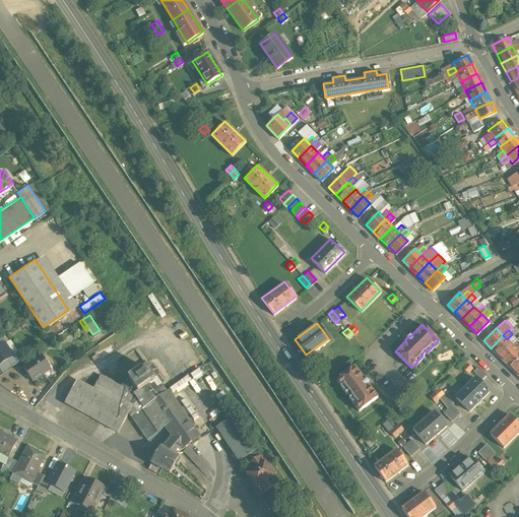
[(503,335),(491,348),(498,356),(511,342),(507,339),(503,335)]
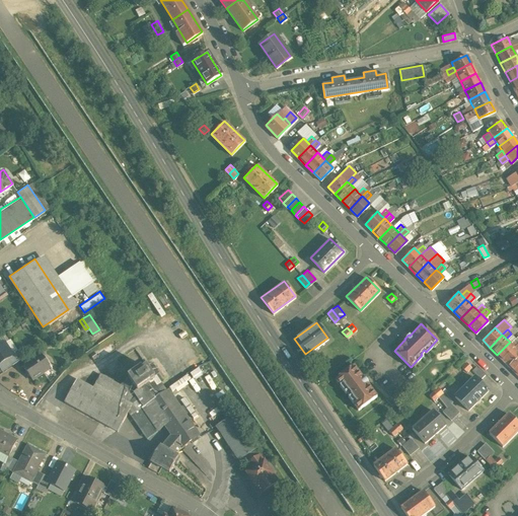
[(16,349),(9,338),(3,342),(11,352),(16,349)]
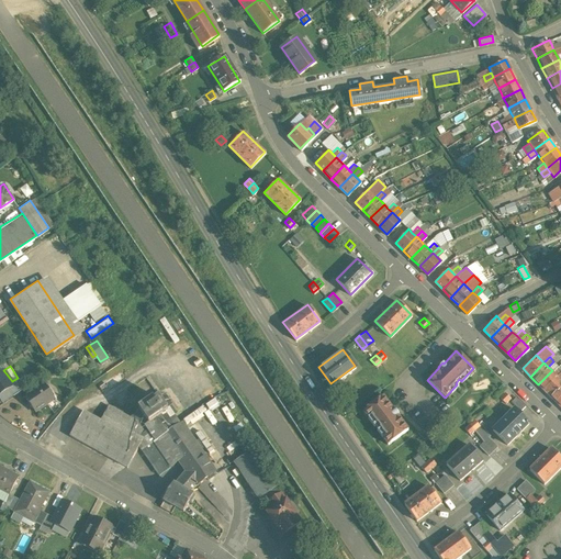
[(3,369),(0,371),(0,390),(8,386),(12,382),(12,381),(3,370),(3,369)]
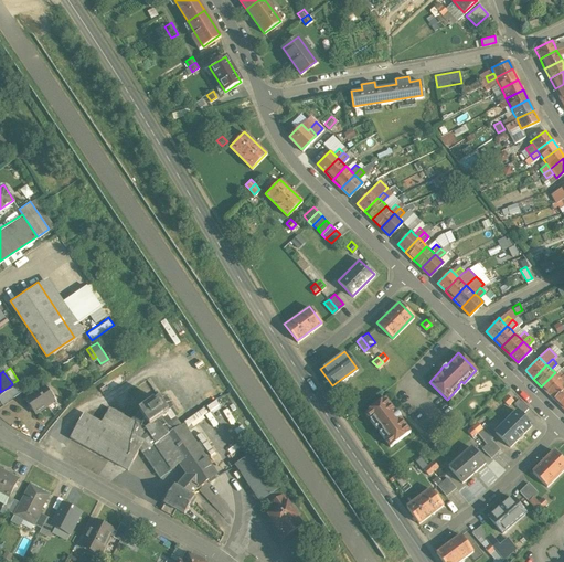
[(555,372),(541,386),(550,394),(563,381),(559,377),(555,372)]
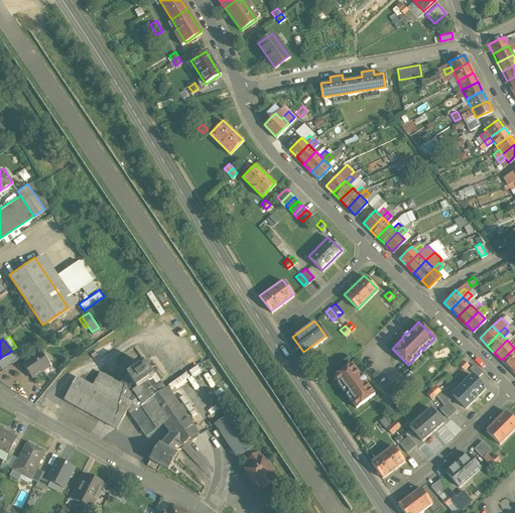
[(16,347),(11,350),(11,351),(7,354),(11,361),(22,354),(16,346),(16,347)]
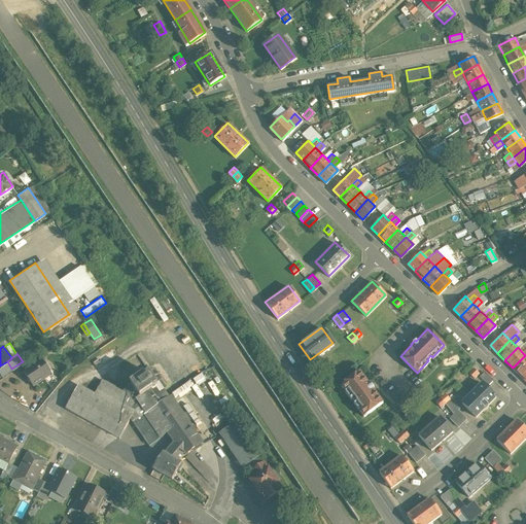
[(525,355),(513,368),(520,375),(525,369),(525,355)]
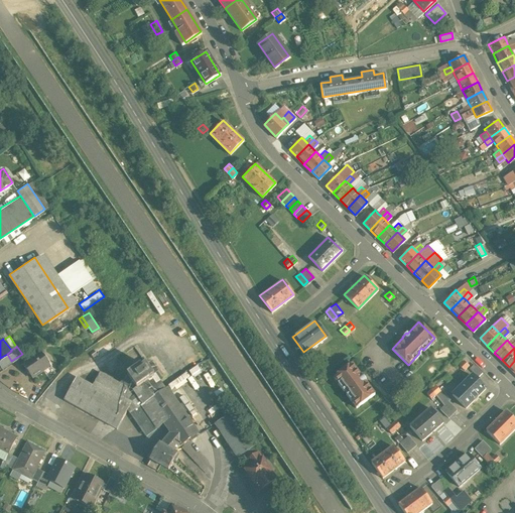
[(40,351),(23,362),(32,375),(49,364),(40,351)]
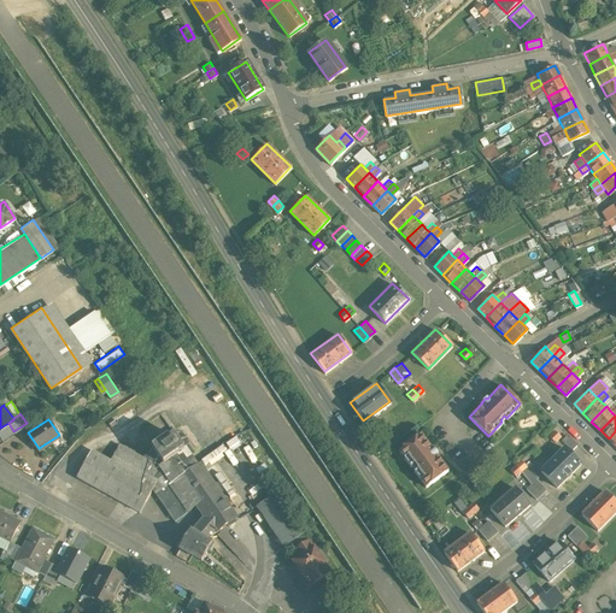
[(170,428),(164,432),(162,435),(160,435),(159,435),(159,436),(162,440),(166,436),(168,437),(172,434),(170,428)]
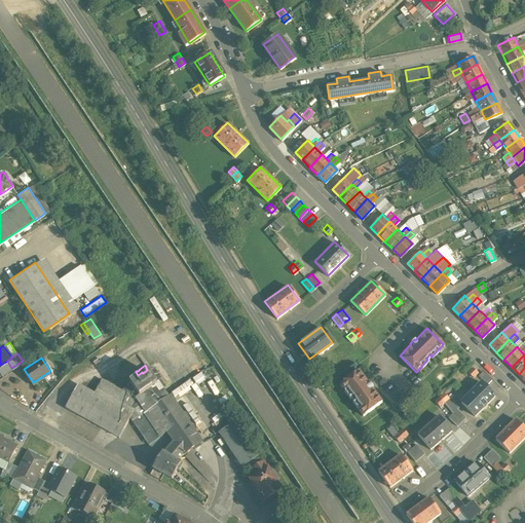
[(472,365),(466,370),(473,376),(478,371),(472,365)]
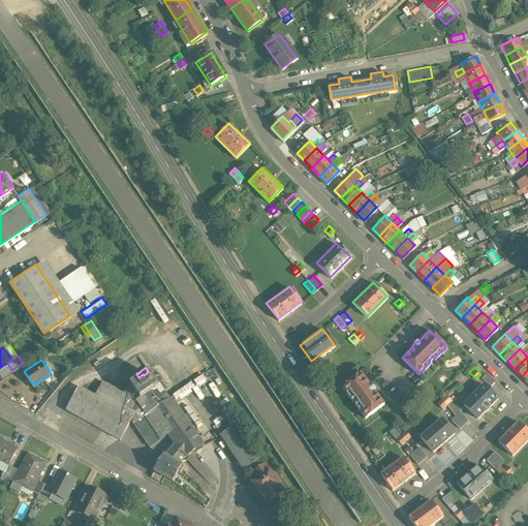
[(134,370),(124,377),(128,384),(130,383),(138,377),(136,374),(136,373),(134,370)]
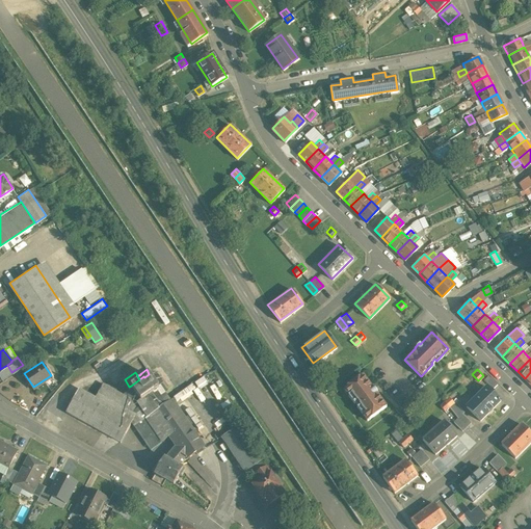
[(139,379),(131,386),(139,398),(140,399),(153,390),(158,386),(150,373),(149,374),(144,377),(143,376),(139,379)]
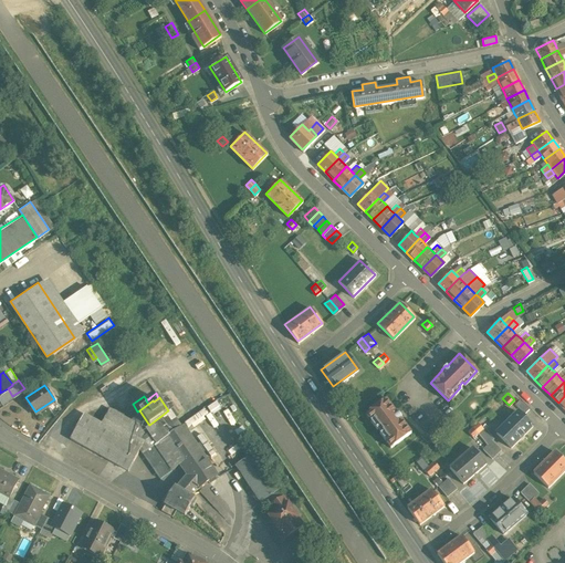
[(396,413),(385,398),(365,413),(376,427),(377,426),(380,430),(379,431),(390,446),(410,431),(399,417),(400,416),(397,412),(396,413)]
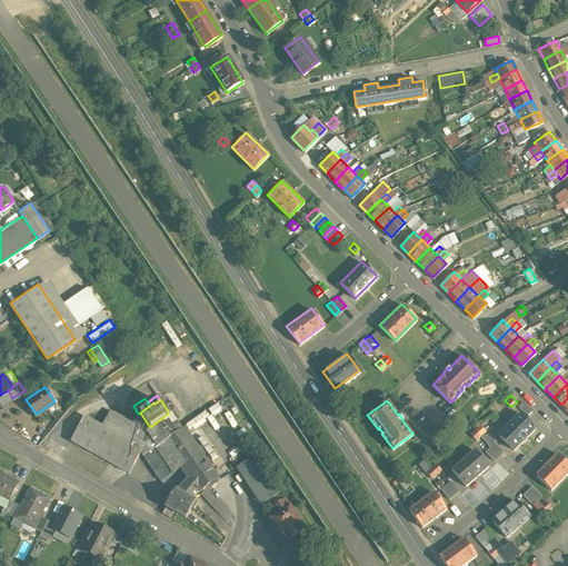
[(530,410),(521,400),(517,405),(526,415),(530,410)]
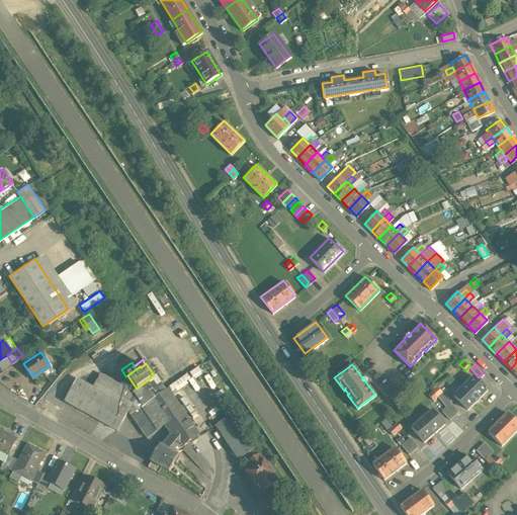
[(125,376),(119,382),(101,372),(94,387),(128,406),(136,394),(133,390),(136,388),(127,375),(125,376)]
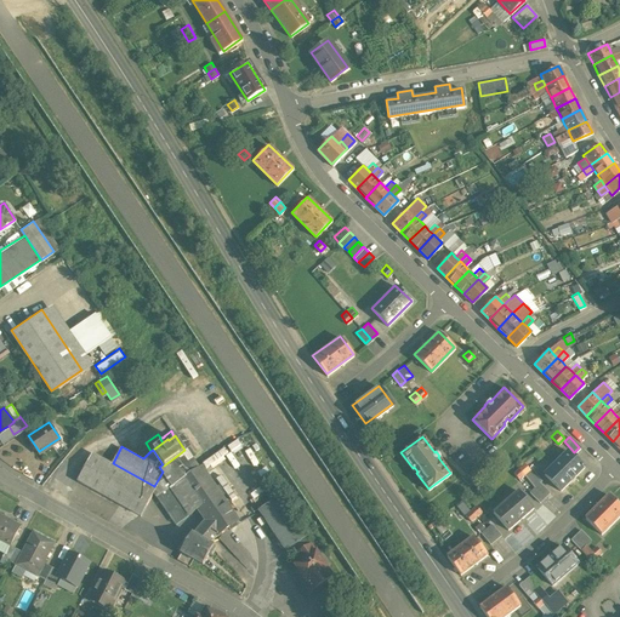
[(185,450),(178,455),(164,466),(163,464),(159,467),(163,472),(171,484),(178,479),(198,466),(186,449),(185,450)]
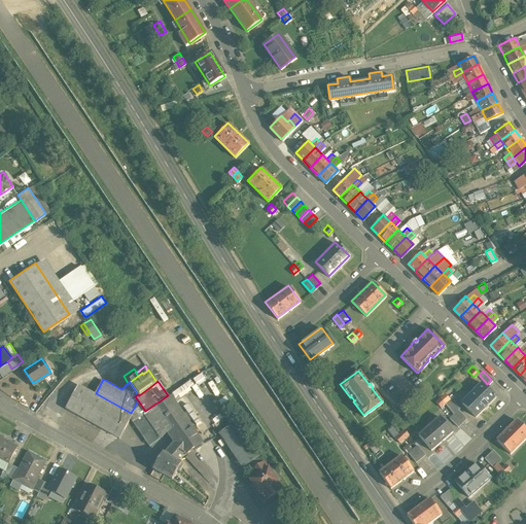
[(495,395),(481,382),(461,402),(475,416),(495,395)]
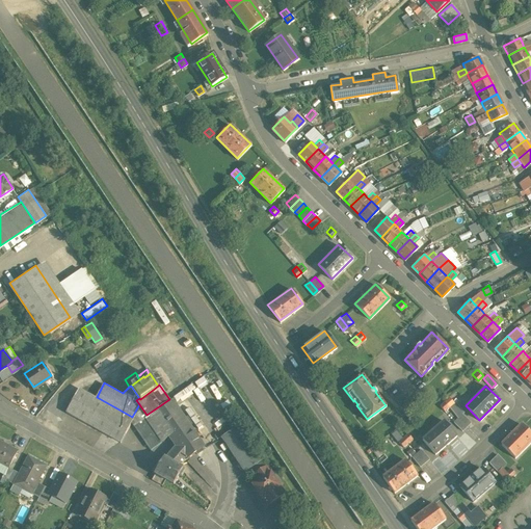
[(97,397),(78,387),(64,411),(120,440),(131,420),(132,417),(97,397)]
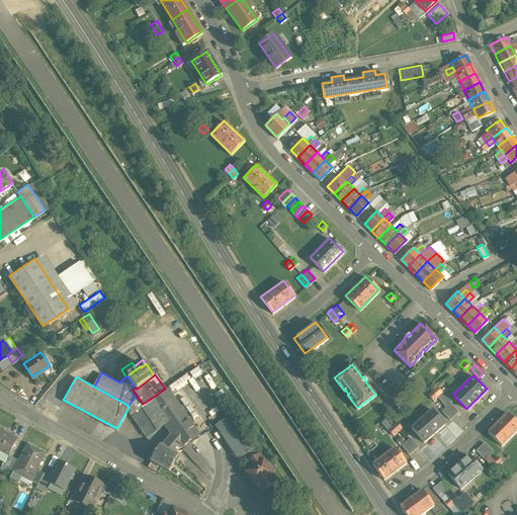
[(441,391),(436,385),(432,390),(436,395),(441,391)]
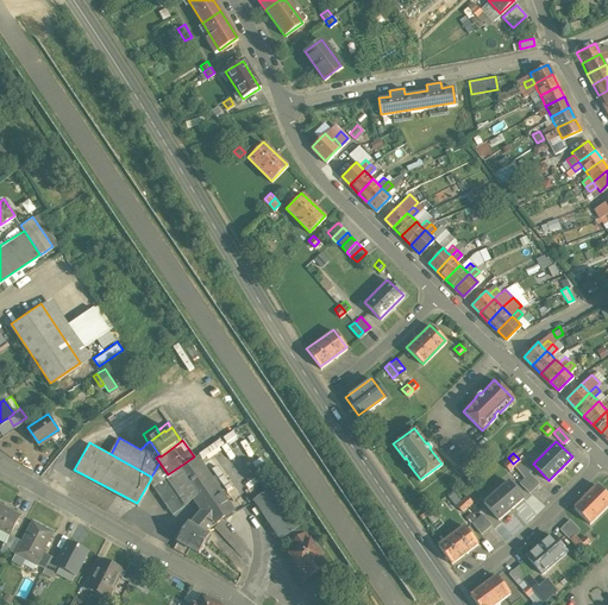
[(211,477),(196,455),(194,457),(175,470),(193,497),(201,508),(211,523),(233,509),(217,485),(215,484),(211,477)]
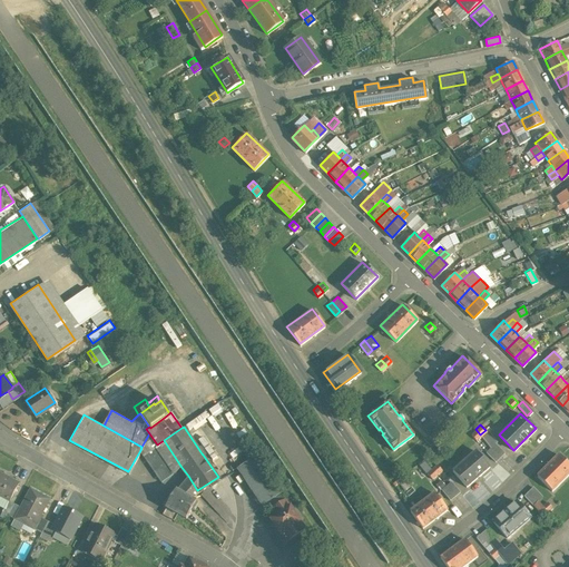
[(476,429),(470,433),(476,439),(480,434),(476,429)]
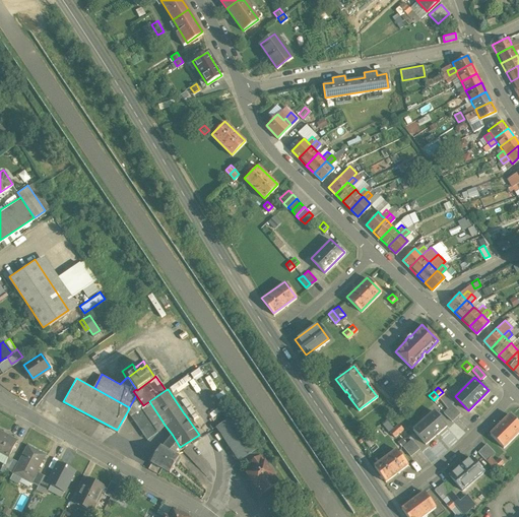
[(129,407),(128,410),(130,414),(141,406),(143,405),(136,395),(129,407)]
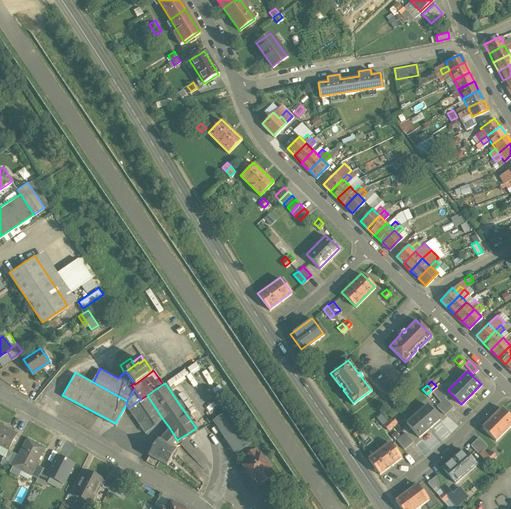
[(162,418),(147,395),(141,399),(139,400),(155,423),(162,418)]
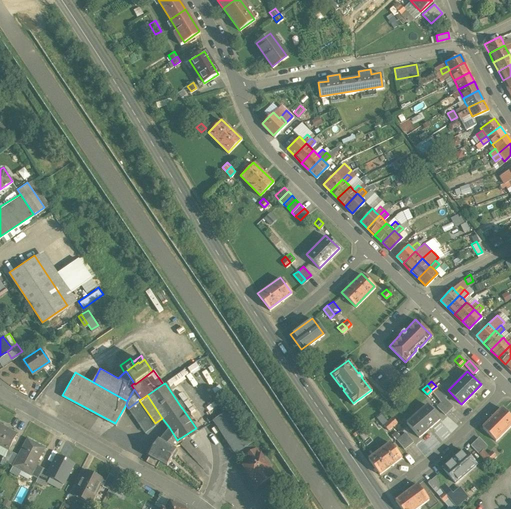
[(452,405),(444,397),(440,401),(448,409),(452,405)]
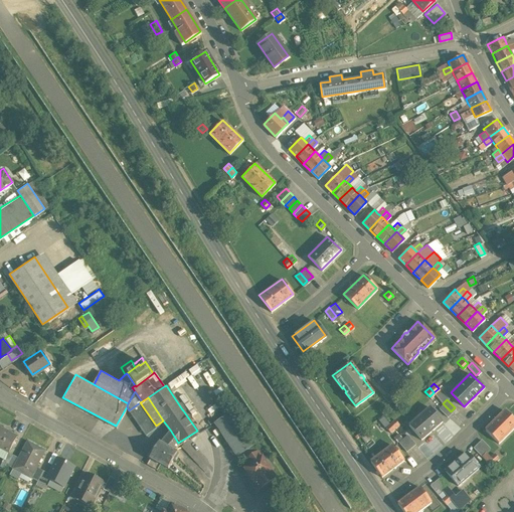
[(140,402),(129,410),(145,433),(156,425),(140,402)]
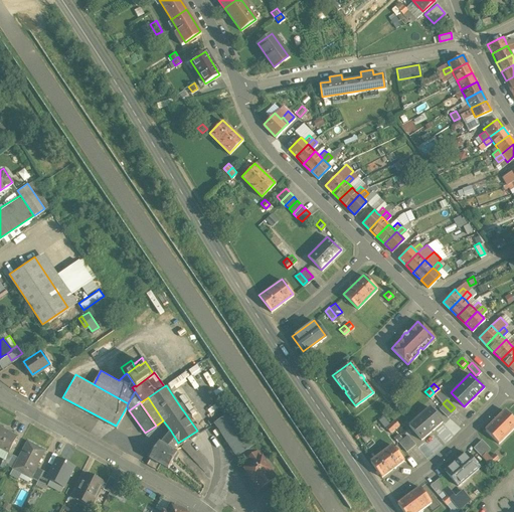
[(451,411),(443,403),(439,407),(447,415),(451,411)]
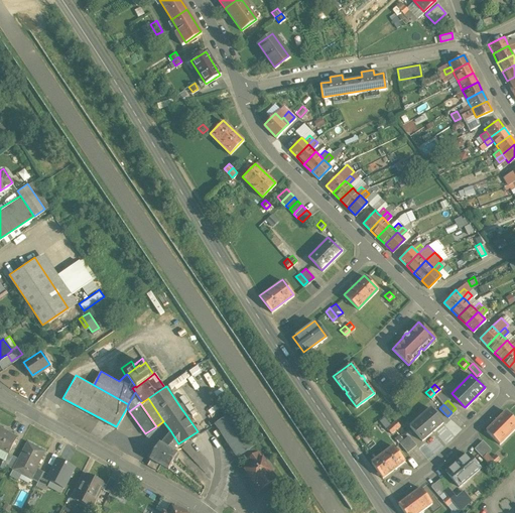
[(429,407),(409,425),(421,439),(442,421),(429,407)]
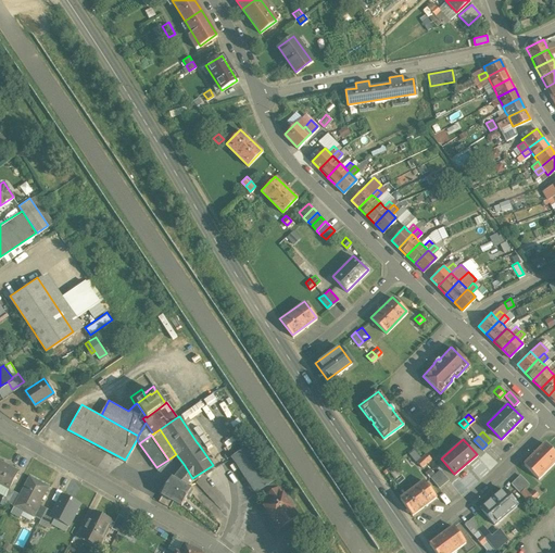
[(554,460),(554,452),(544,442),(522,463),(538,478),(554,460)]
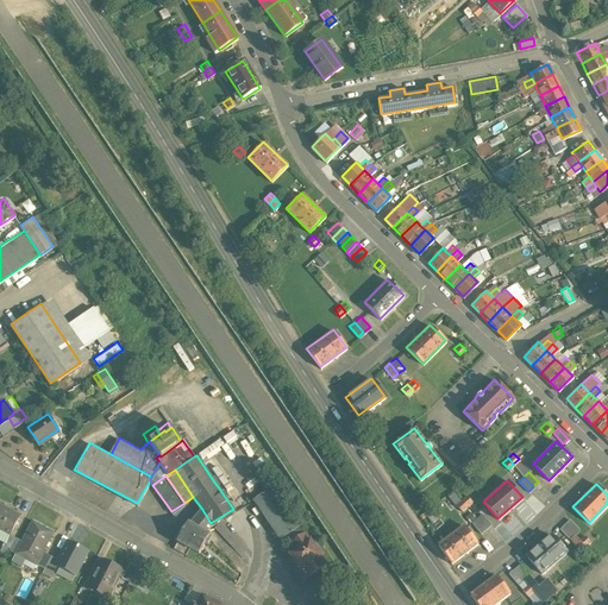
[(295,527),(270,489),(257,497),(282,535),(286,533),(295,527)]
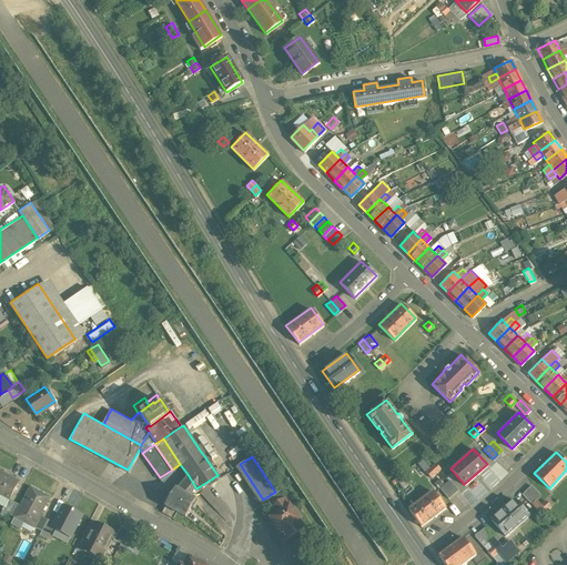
[(435,462),(429,465),(435,472),(439,467),(435,462)]
